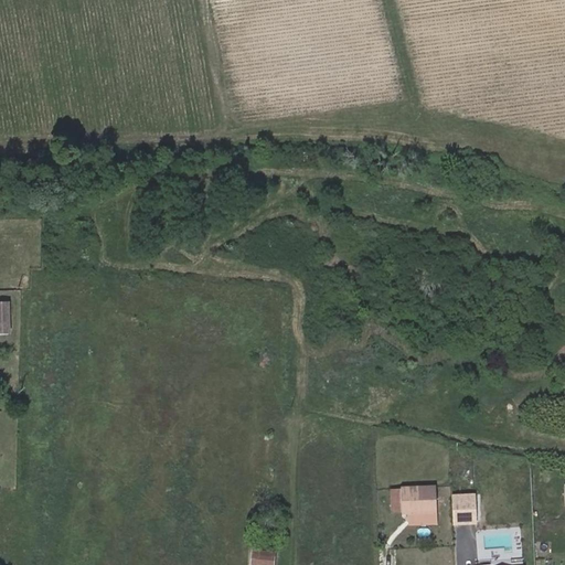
[(0,304),(0,326),(10,327),(9,304),(0,304)]
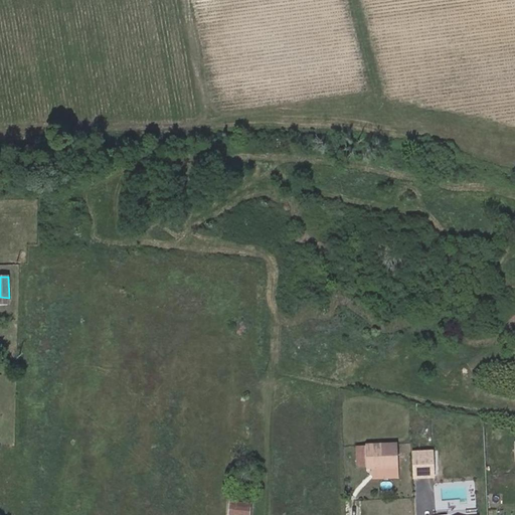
[(0,305),(9,305),(9,298),(0,297),(0,305)]
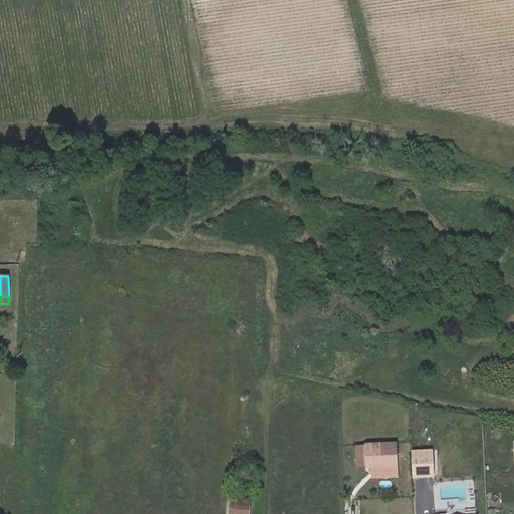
[(398,466),(397,442),(355,444),(356,466),(365,465),(365,467),(370,467),(398,466)]
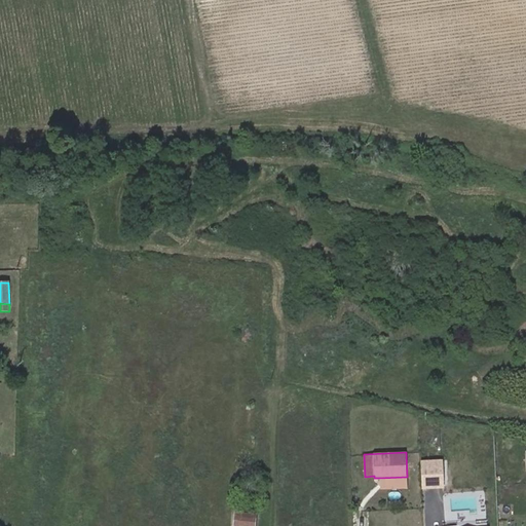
[(420,461),(421,487),(442,486),(440,460),(420,461)]
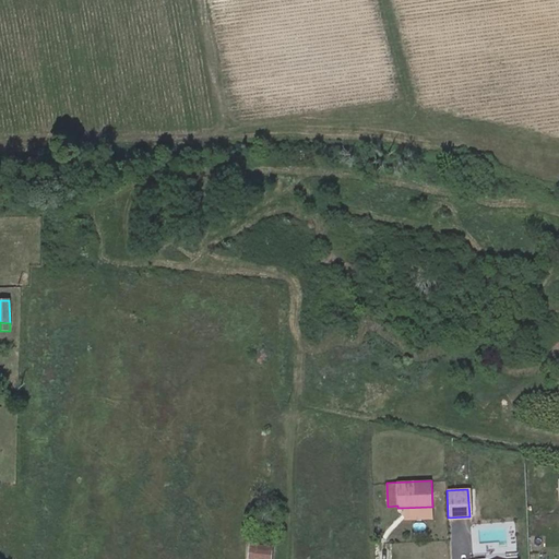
[(432,518),(432,507),(403,508),(404,519),(432,518)]
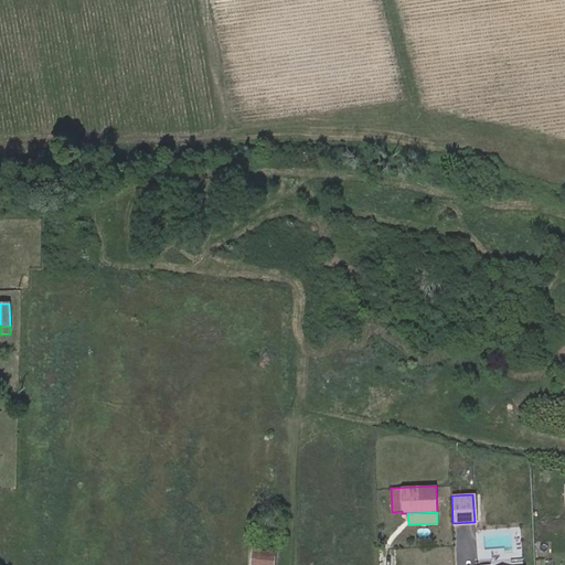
[(272,564),(274,553),(253,551),(251,564),(272,564)]
